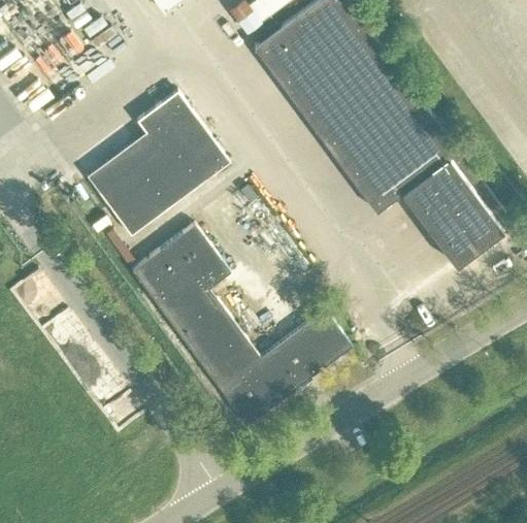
[(270,13),(291,0),(256,0),(238,12),(257,40),(278,26),(270,13)]
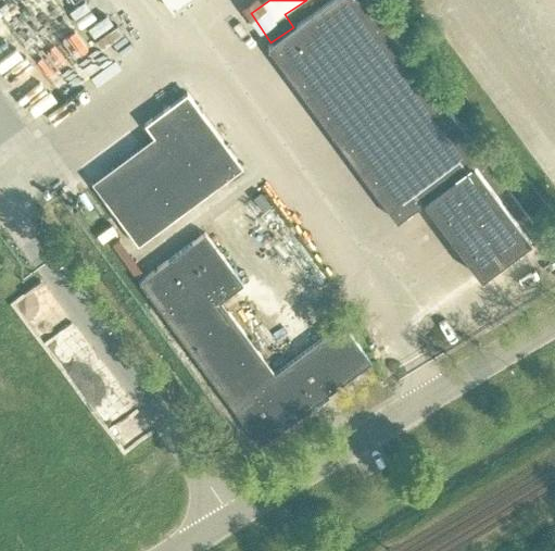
[(423,204),(480,280),(540,237),(364,0),(335,0),(267,50),(395,224),(423,204)]
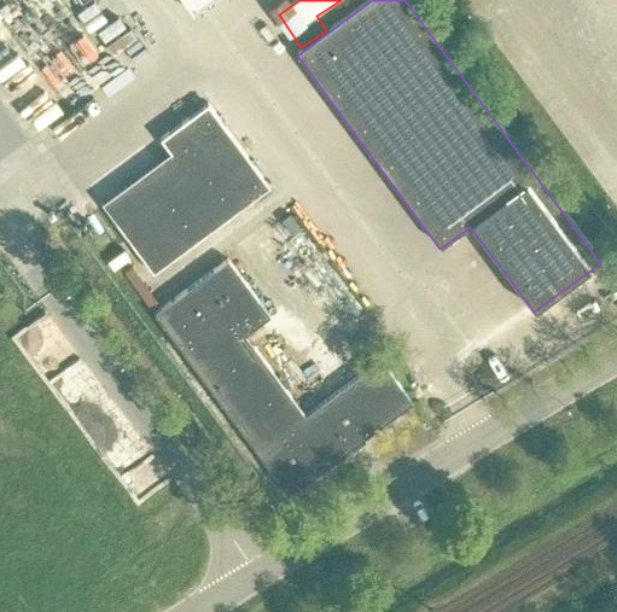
[(115,226),(152,275),(269,190),(208,106),(181,126),(159,141),(184,174),(115,226)]
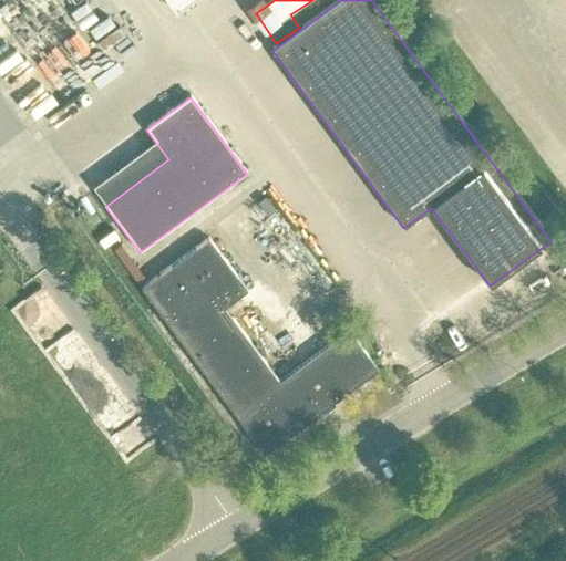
[(141,290),(264,456),(378,372),(349,333),(279,384),(235,324),(224,310),(247,292),(208,240),(141,290)]
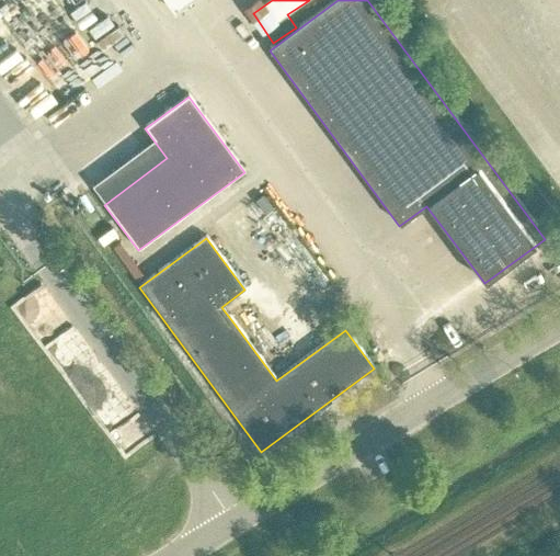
[(559,262),(547,268),(555,284),(559,282),(559,262)]
